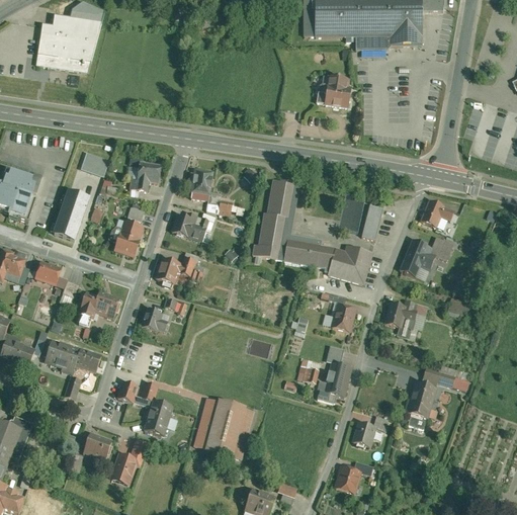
[(313,0),(314,36),(349,36),(356,36),(356,50),(388,50),(391,46),(391,43),(424,41),(423,12),(444,11),(444,0),(313,0)]
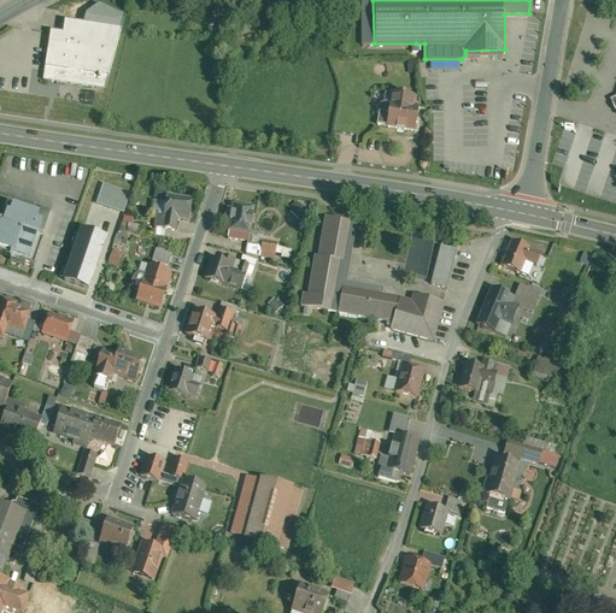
[(64,31),(51,29),(42,77),(59,80),(105,87),(119,36),(122,28),(93,23),(65,19),(64,31)]
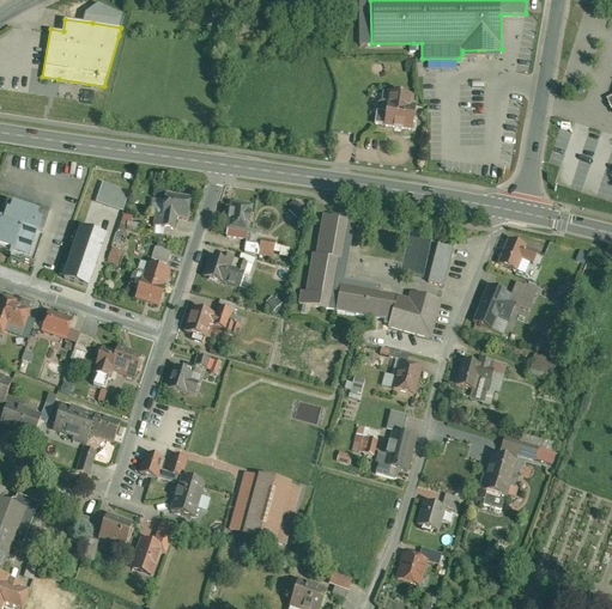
[(567,68),(575,69),(579,55),(570,54),(567,68)]
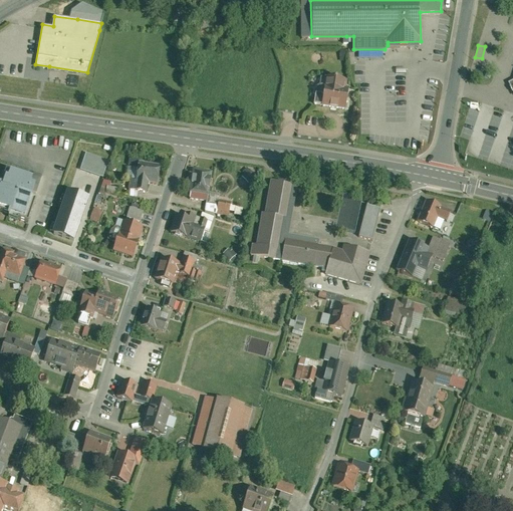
[(322,102),(322,103),(346,107),(348,90),(340,89),(342,78),(326,76),(325,83),(322,102)]
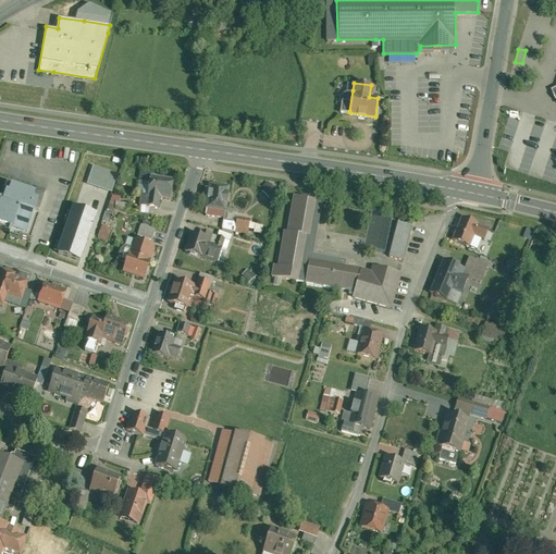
[(349,111),(353,90),(344,89),(341,110),(349,111)]
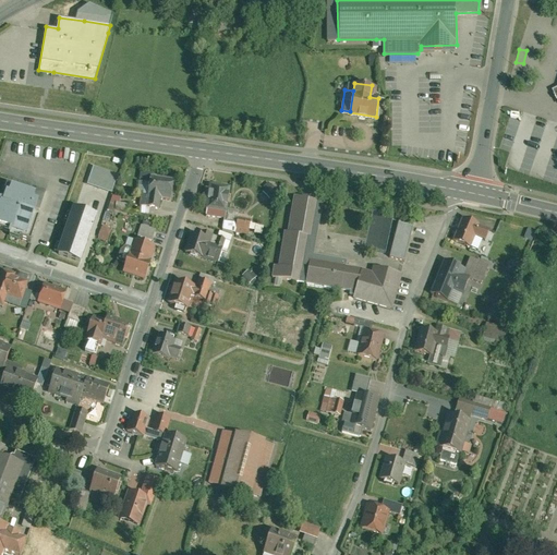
[(110,190),(117,172),(94,165),(87,182),(110,190)]
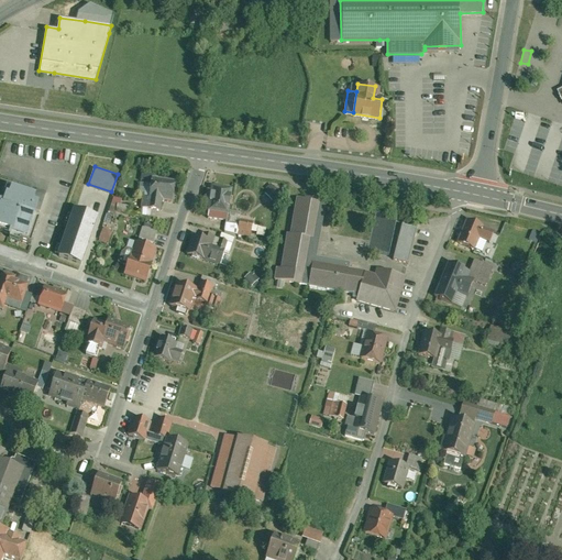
[(177,178),(152,175),(150,196),(151,196),(149,206),(164,208),(165,198),(174,199),(177,178)]
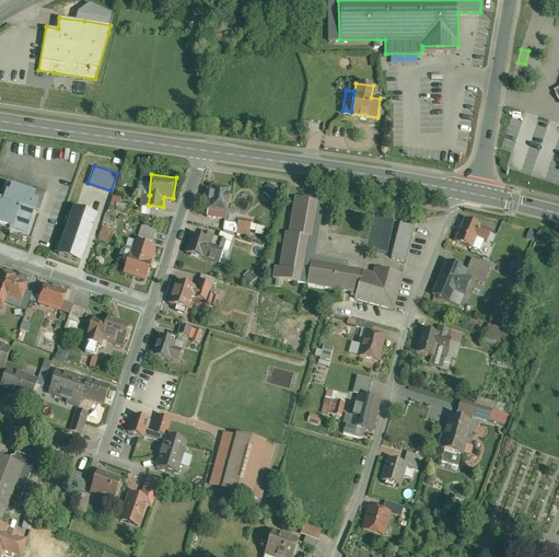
[(36,186),(8,176),(2,192),(0,190),(0,227),(30,236),(38,210),(33,209),(38,194),(34,193),(36,186)]
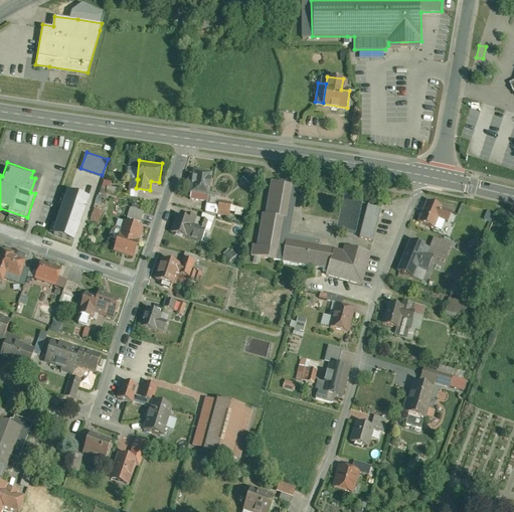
[(214,171),(195,168),(190,197),(207,199),(208,190),(211,191),(214,171)]
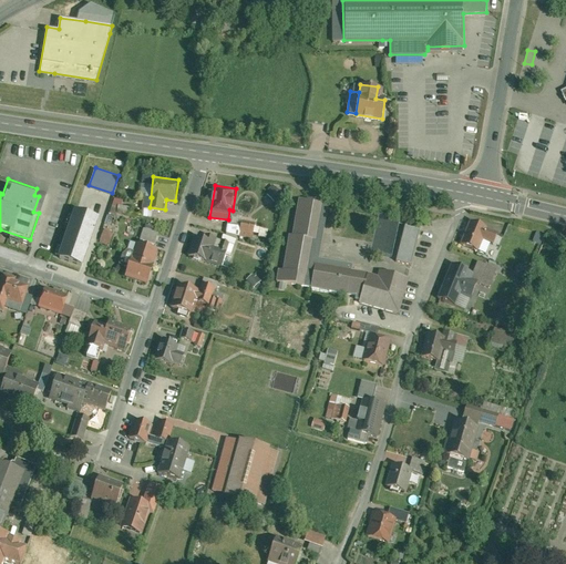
[(150,207),(152,197),(151,197),(143,196),(141,214),(164,217),(165,209),(150,207)]
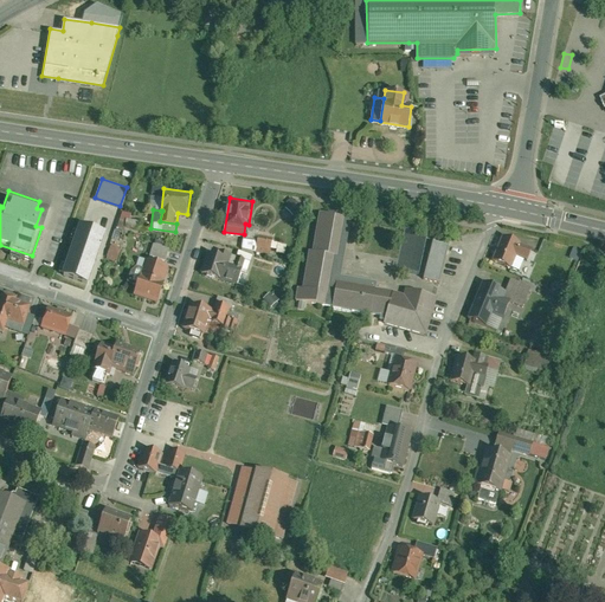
[(294,297),(322,302),(332,304),(335,279),(375,286),(377,279),(340,272),(351,217),(341,214),(317,211),(310,250),(308,250),(301,285),(296,285),(294,297)]
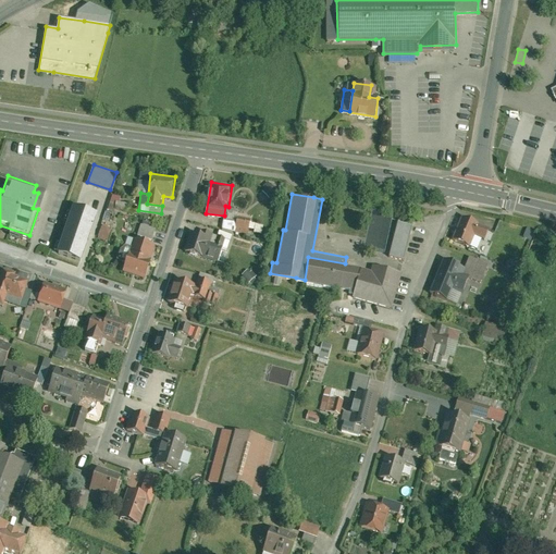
[(116,196),(114,207),(125,209),(127,198),(116,196)]
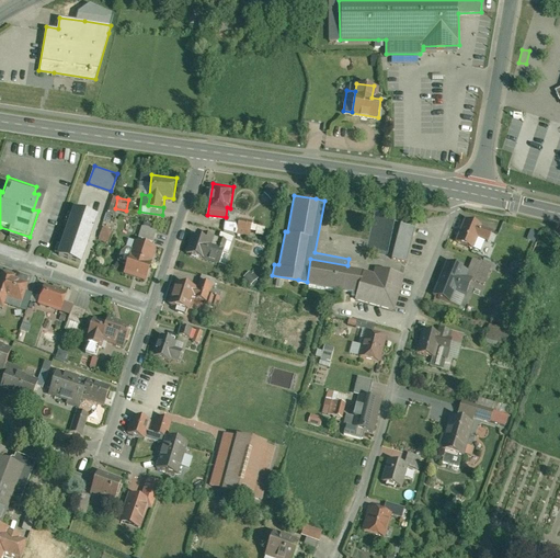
[(80,260),(95,215),(71,206),(56,252),(80,260)]
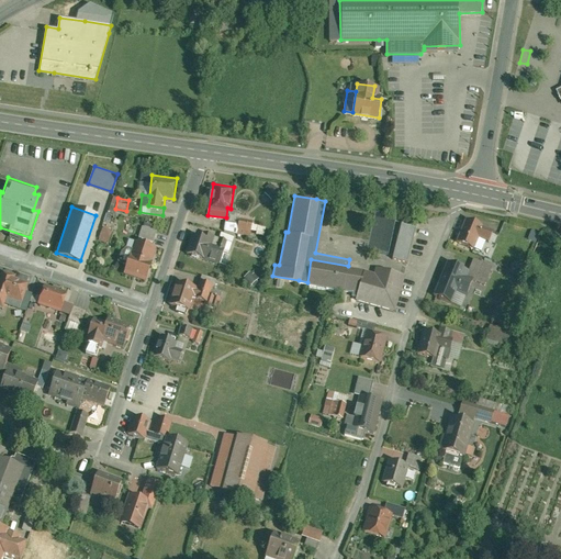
[(231,209),(227,208),(226,217),(224,228),(236,231),(239,216),(240,210),(231,209)]
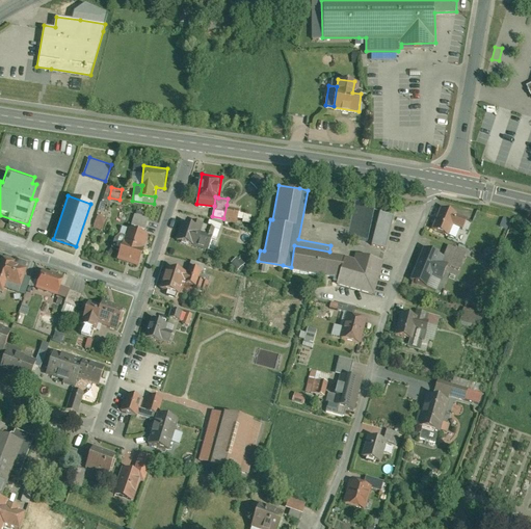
[(372,203),(353,197),(345,233),(365,237),(372,203)]
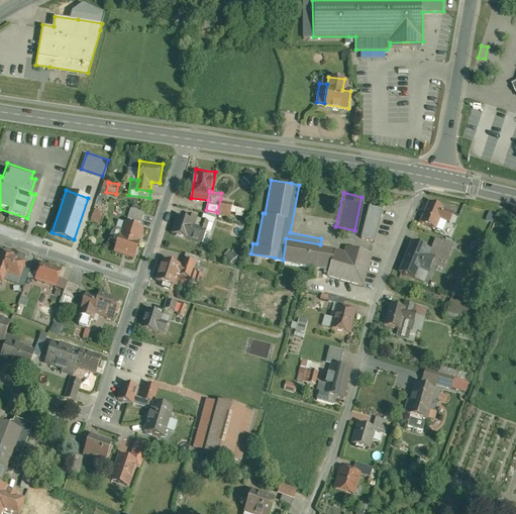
[(455,209),(427,198),(418,220),(435,227),(440,215),(450,219),(455,209)]
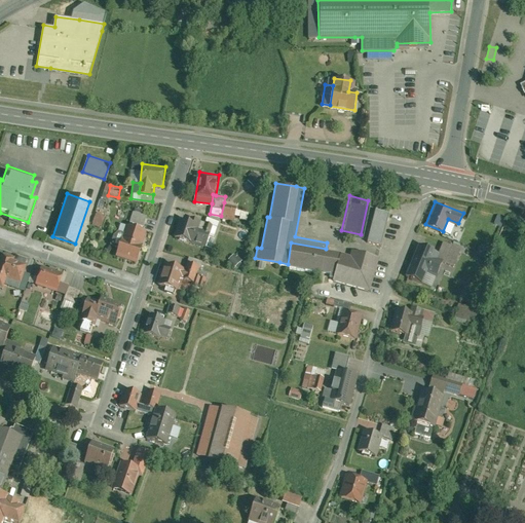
[(235,204),(224,202),(221,216),(233,218),(234,214),(235,209),(235,204)]
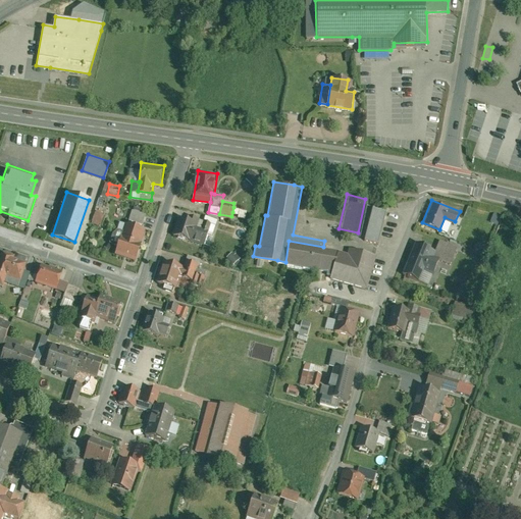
[(382,207),(369,204),(361,236),(374,239),(382,207)]
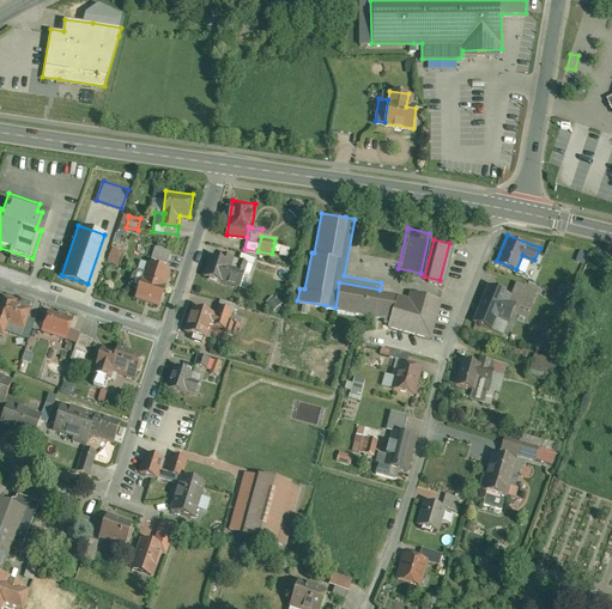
[(155,244),(150,255),(168,261),(171,249),(155,244)]
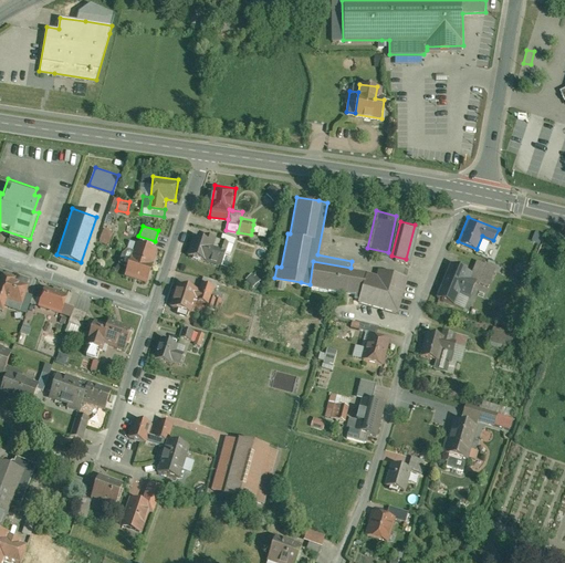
[(110,240),(113,231),(104,228),(101,237),(110,240)]
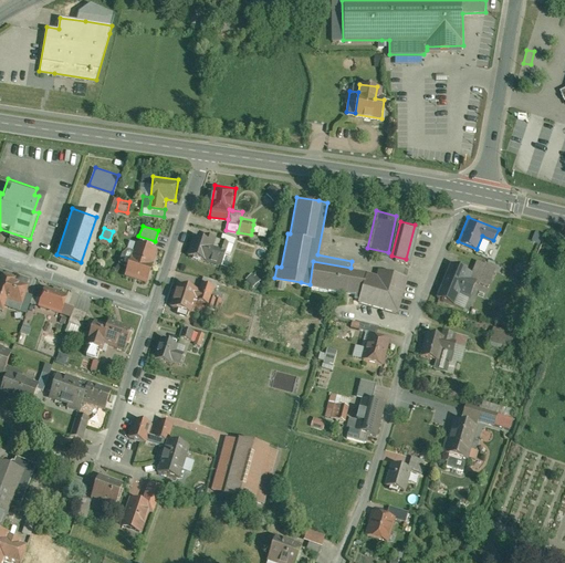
[(221,232),(219,238),(234,242),(236,237),(221,232)]
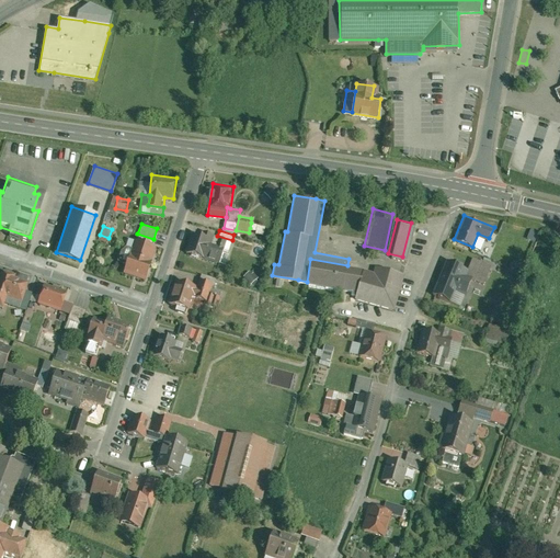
[(206,238),(191,232),(185,250),(226,262),(232,240),(217,236),(207,232),(206,238)]
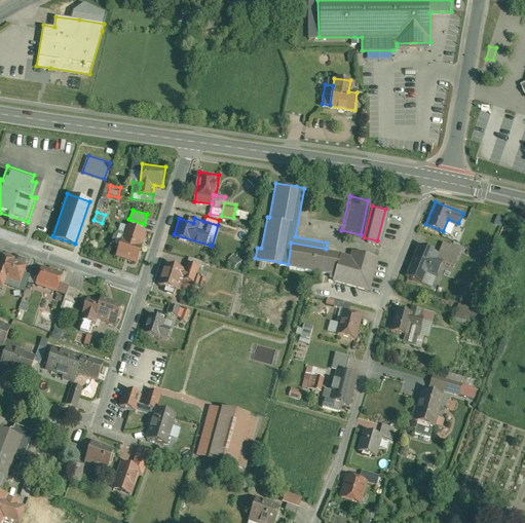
[(147,229),(126,222),(116,254),(138,261),(143,246),(141,245),(147,229)]
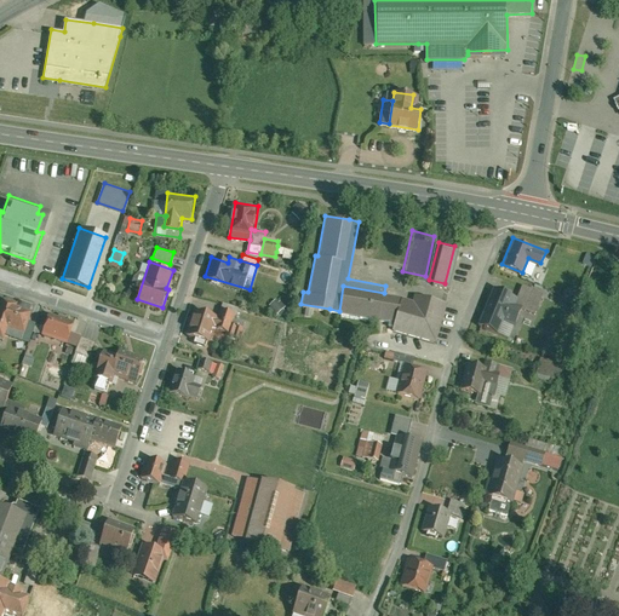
[(511,303),(522,308),(534,312),(543,292),(521,283),(516,295),(514,295),(511,303)]
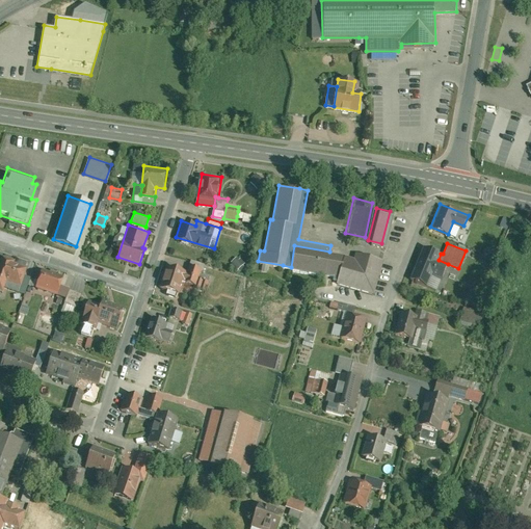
[(354,257),(345,255),(329,252),(294,245),(291,267),(339,275),(338,282),(374,293),(385,259),(355,250),(354,257)]
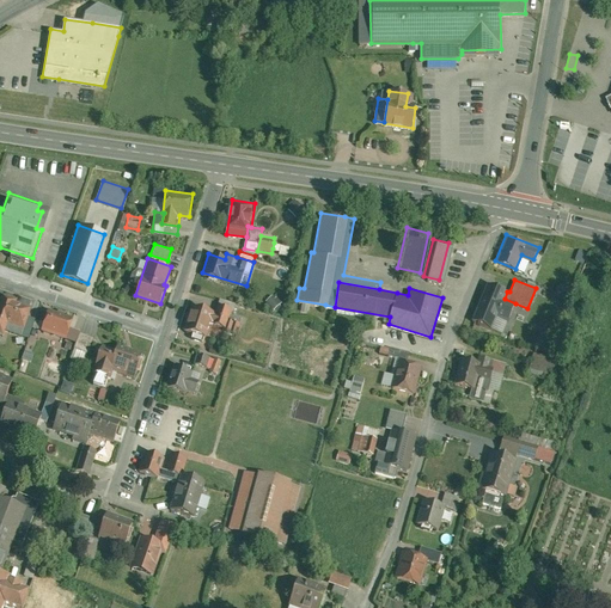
[(507,292),(487,282),(470,320),(492,329),(498,314),(505,299),(507,292)]
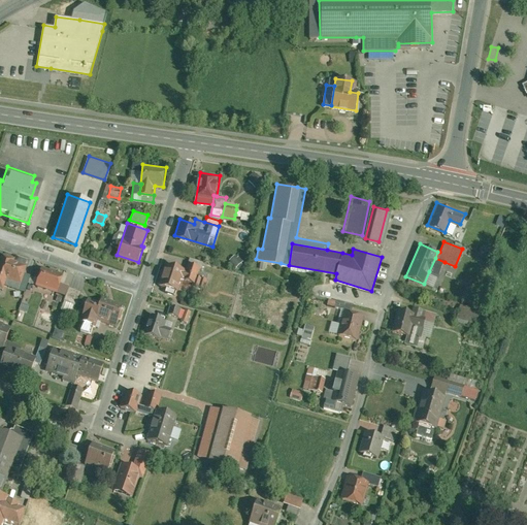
[(492,248),(486,245),(484,252),(490,254),(492,248)]
